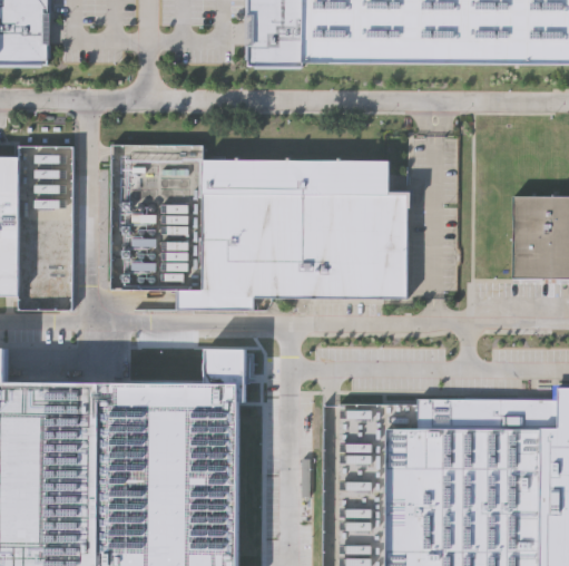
[(0,0),(49,0),(49,17),(46,17),(46,46),(49,46),(49,67),(0,66),(0,0)]
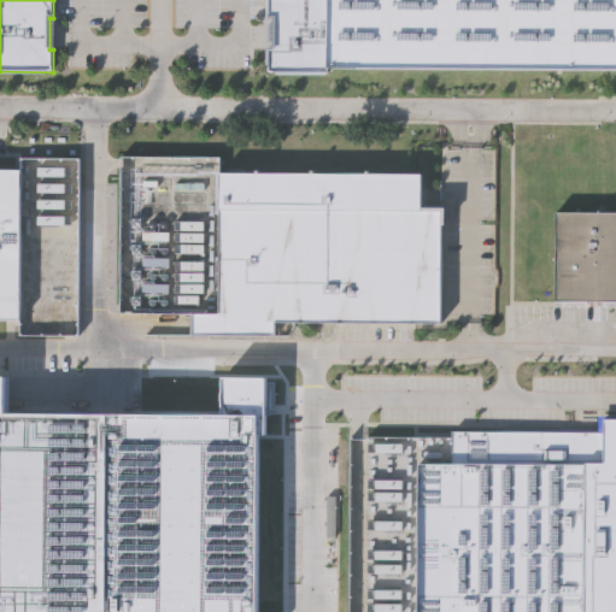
[(326,74),(326,76),(268,75),(268,51),(273,51),(273,18),(268,18),(268,0),(615,0),(615,68),(494,68),(471,70),(326,74)]
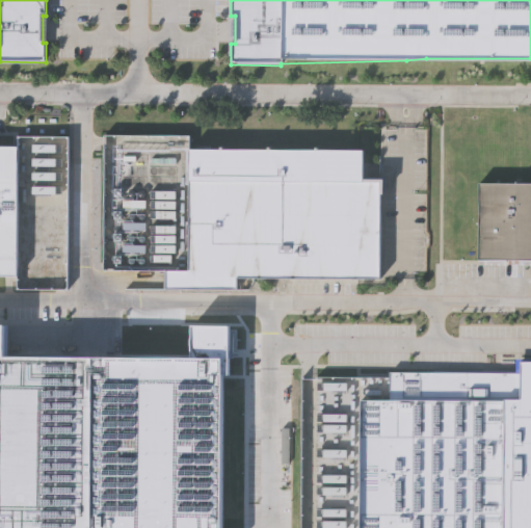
[(0,144),(18,144),(16,276),(0,275),(0,144)]
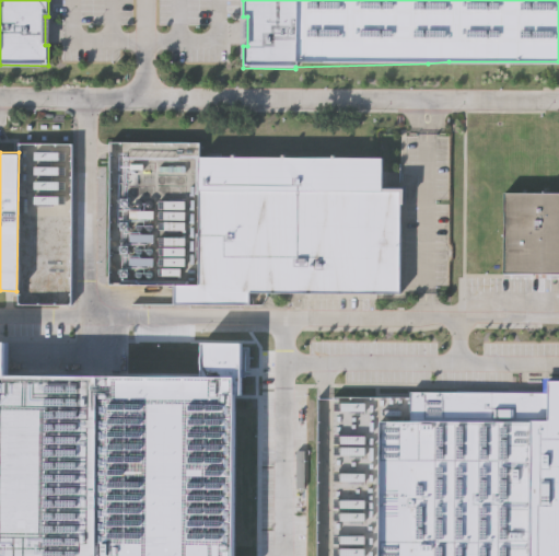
[(176,285),(199,285),(200,155),(382,157),(382,176),(382,190),(398,190),(400,292),(248,294),(248,307),(176,302),(176,285)]
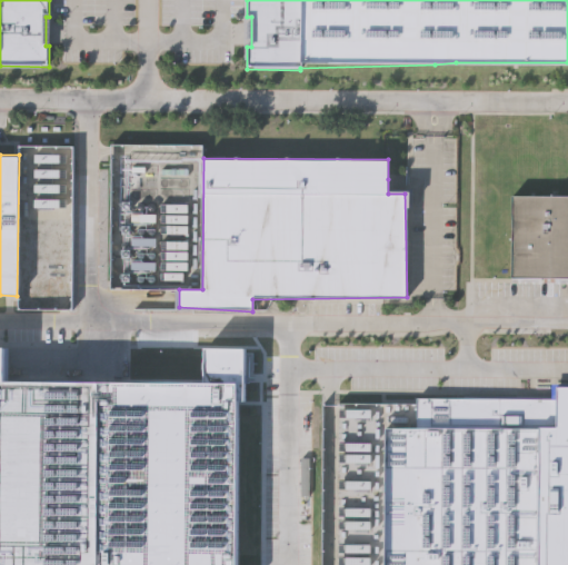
[(511,196),(567,196),(567,283),(510,283),(511,196)]
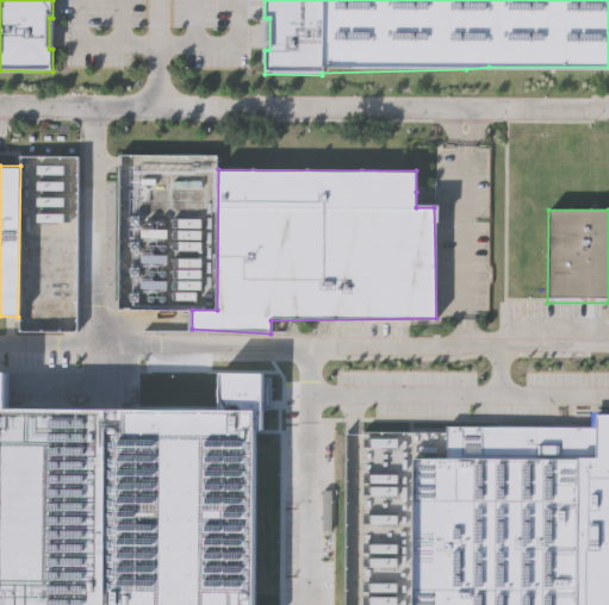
[(608,362),(489,361),(489,435),(608,435),(608,362)]
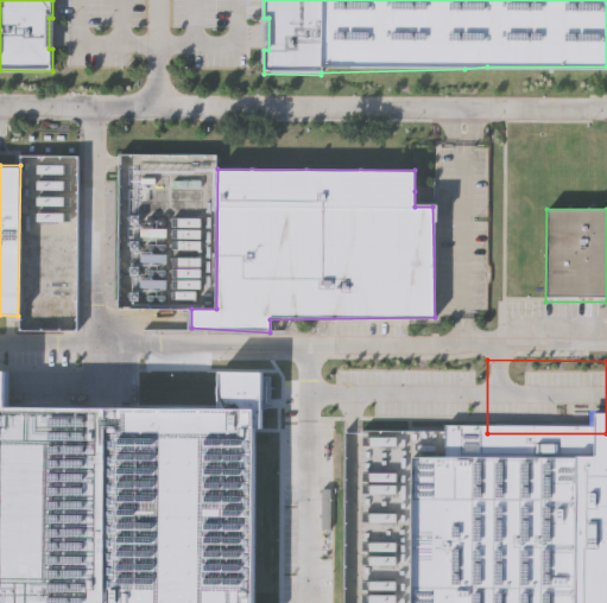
[(0,365),(8,365),(7,401),(108,400),(107,602),(0,602),(0,365)]
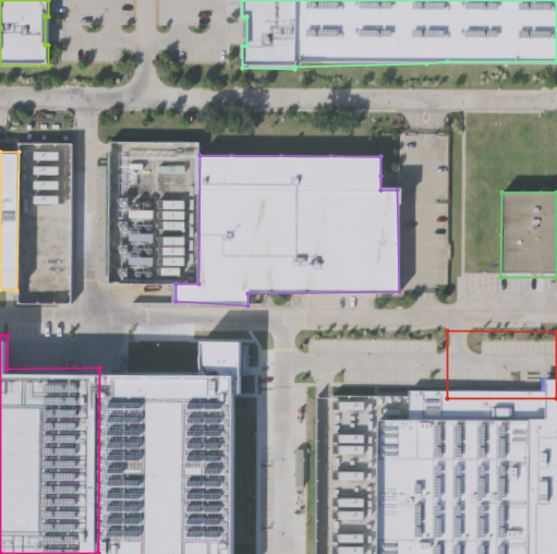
[(376,553),(378,421),(409,421),(409,401),(408,392),(546,394),(546,378),(556,377),(556,553),(376,553)]
